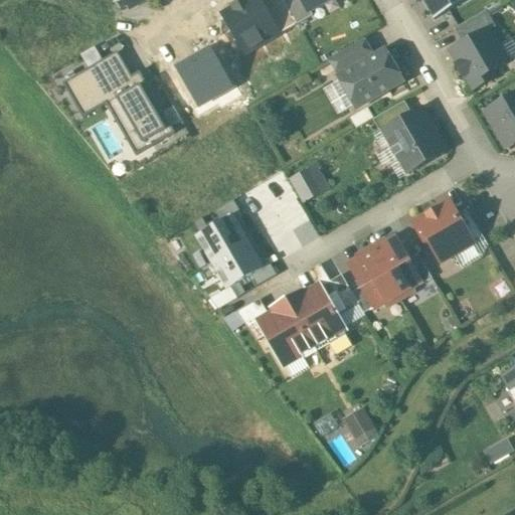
[(125,0),(131,8),(145,0),(125,0)]
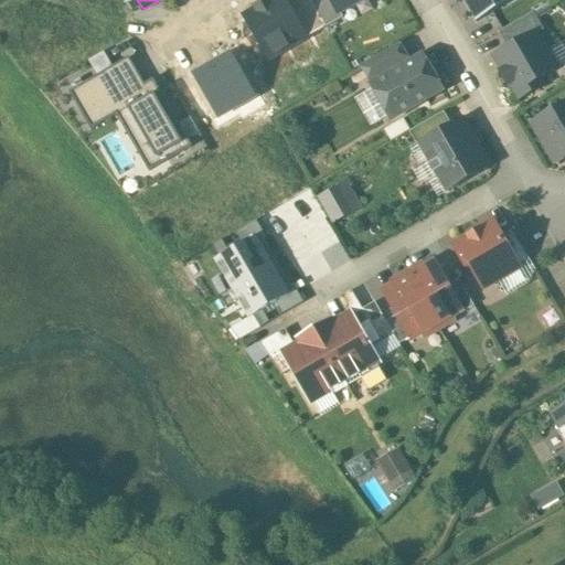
[(340,12),(332,0),(310,0),(326,28),(343,18),(340,12)]
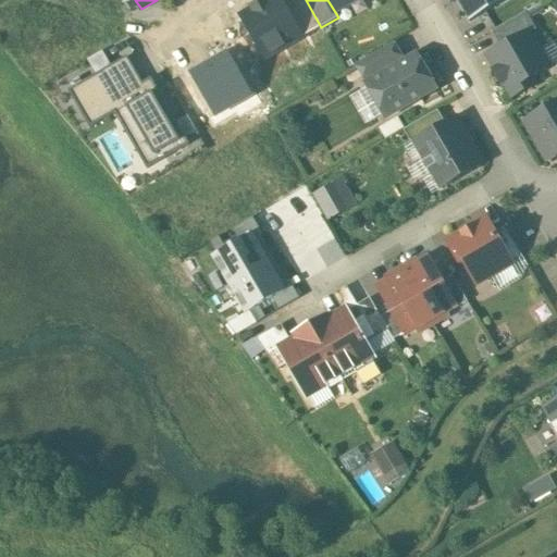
[(327,0),(335,12),(356,0),(327,0)]
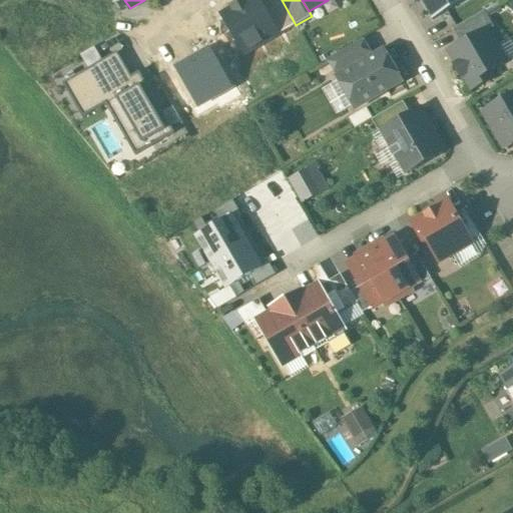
[(419,0),(433,21),(468,0),(419,0)]
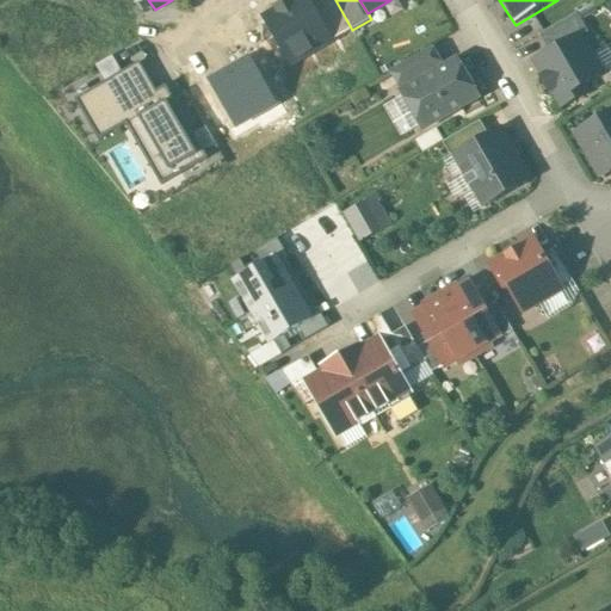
[(576,13),(539,35),(550,54),(579,37),(580,38),(587,34),(576,13)]
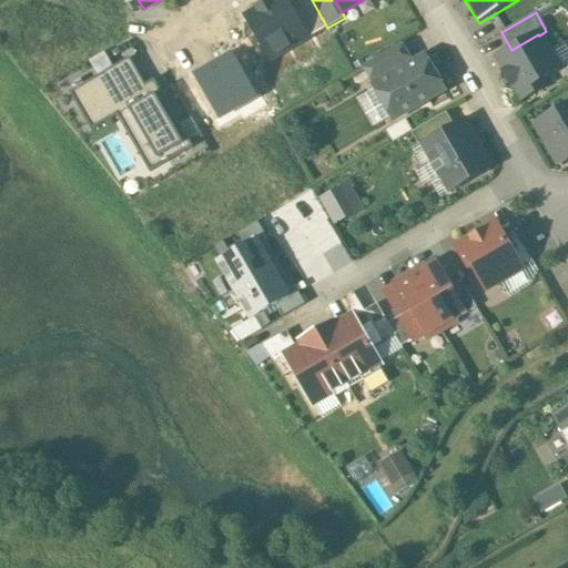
[(511,50),(498,57),(506,71),(504,72),(511,85),(514,84),(523,99),(545,85),(541,80),(559,69),(539,36),(538,34),(511,50)]
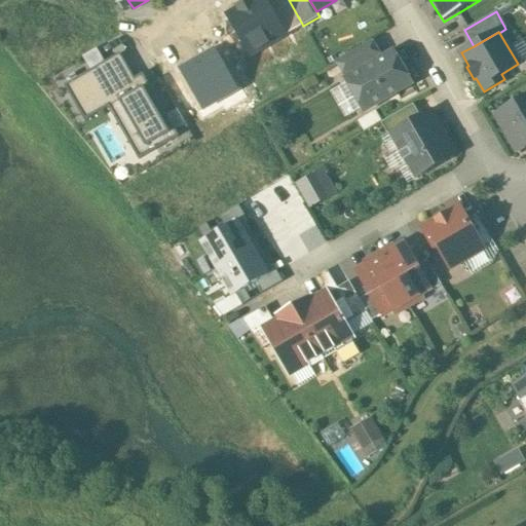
[(370,42),(338,61),(348,78),(380,60),(370,42)]
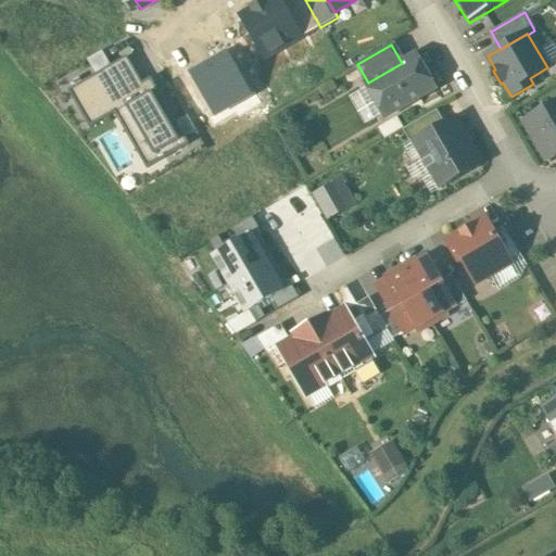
[(368,83),(366,84),(386,117),(434,89),(415,55),(402,63),(368,83)]
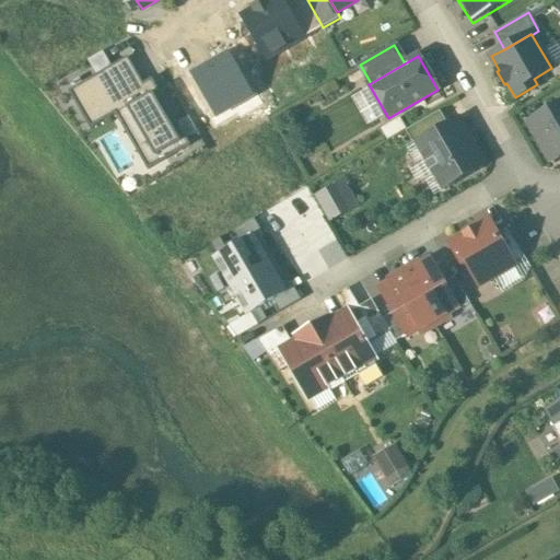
[(177,124),(152,80),(143,85),(128,58),(69,92),(91,129),(116,115),(148,171),(190,147),(187,140),(198,133),(188,117),(177,124)]
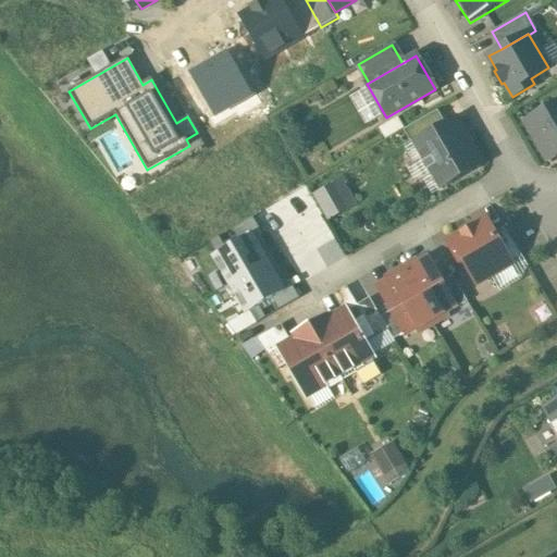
[(556,104),(528,122),(548,159),(556,152),(556,104)]
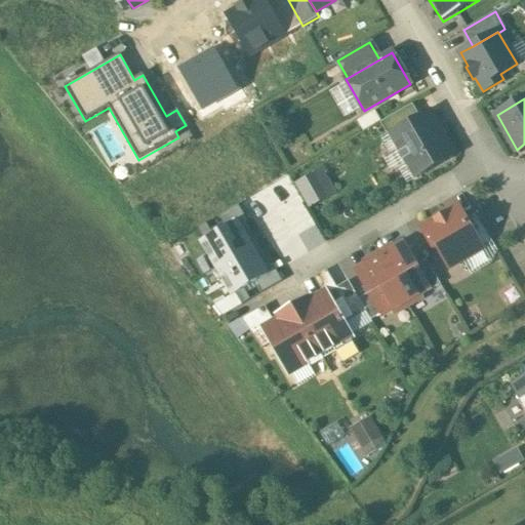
[(412,105),(380,123),(390,138),(393,136),(393,135),(420,119),(412,105)]
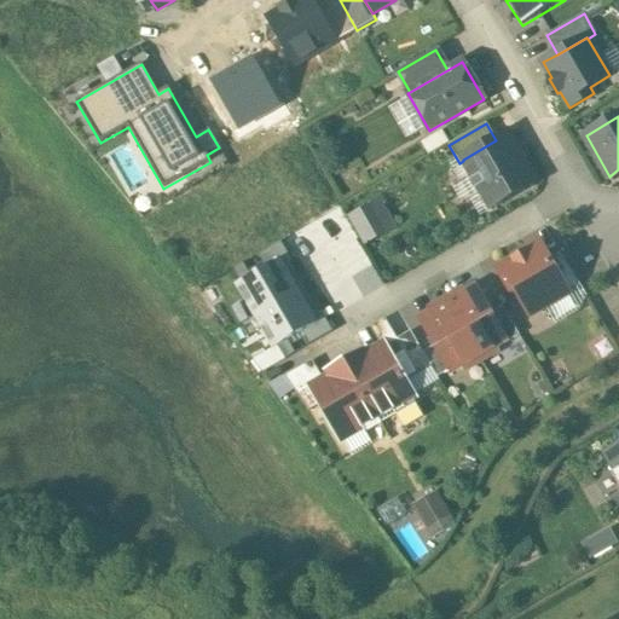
[(441,133),(422,144),(428,155),(447,144),(441,133)]
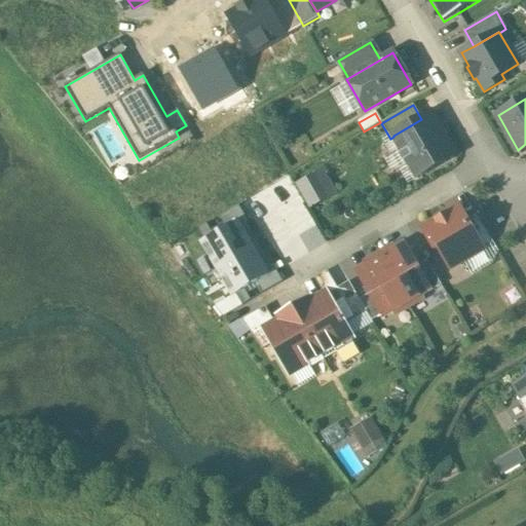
[(421,119),(393,136),(393,137),(417,176),(452,156),(444,141),(447,139),(441,127),(437,129),(428,115),(421,119)]
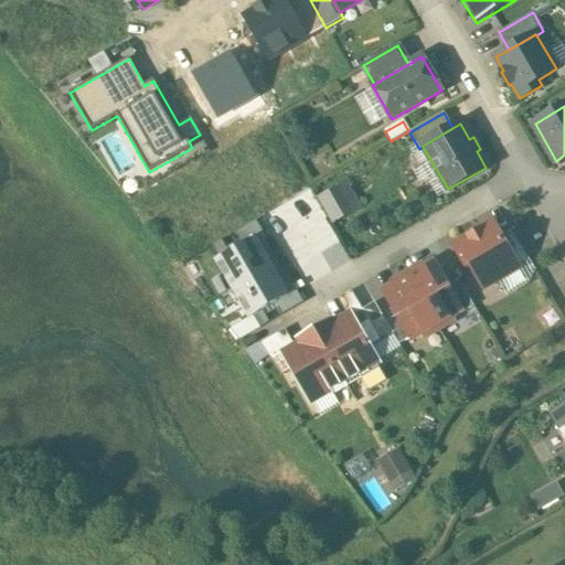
[(339,189),(321,200),(333,222),(352,211),(339,189)]
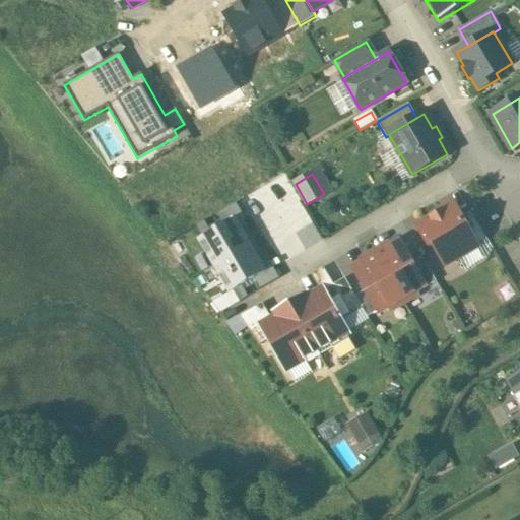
[(488,241),(469,208),(459,214),(477,247),(488,241)]
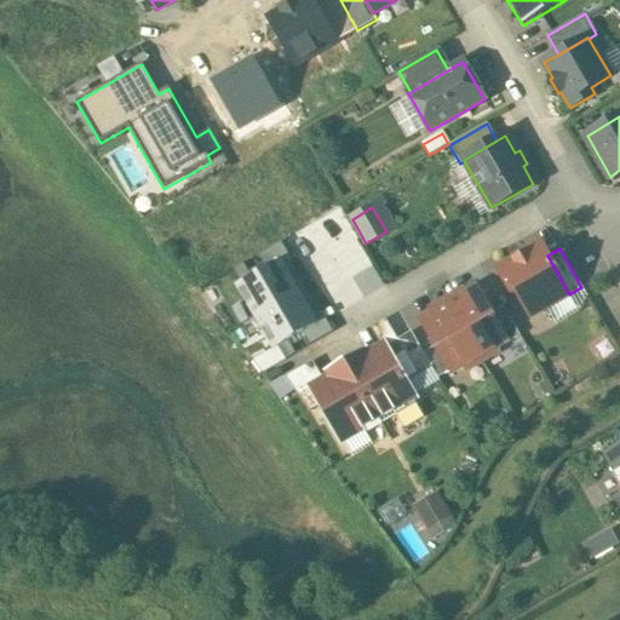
[(543,250),(529,257),(527,254),(499,270),(511,292),(515,290),(526,308),(540,298),(546,308),(569,294),(547,256),(543,250)]
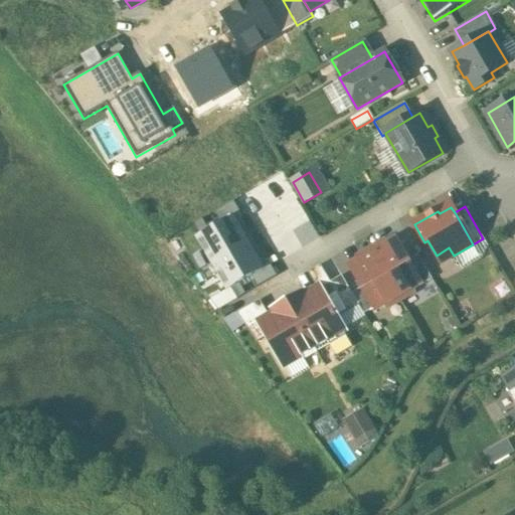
[(196,238),(211,265),(248,242),(233,216),(196,238)]
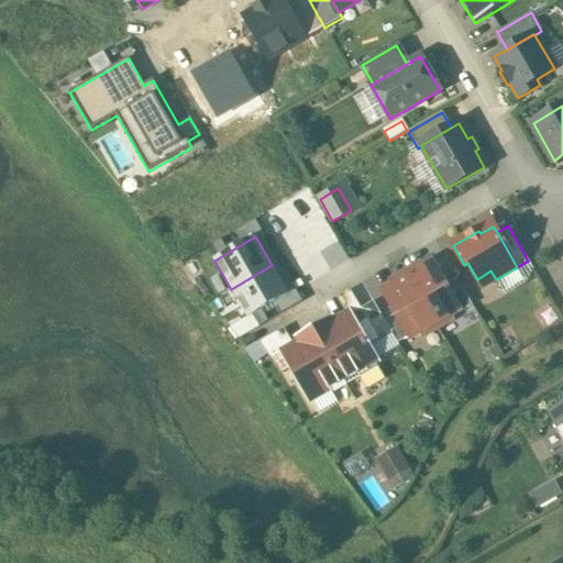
[(445,286),(432,263),(421,269),(419,266),(406,274),(437,328),(450,320),(448,316),(457,309),(459,309),(445,286)]
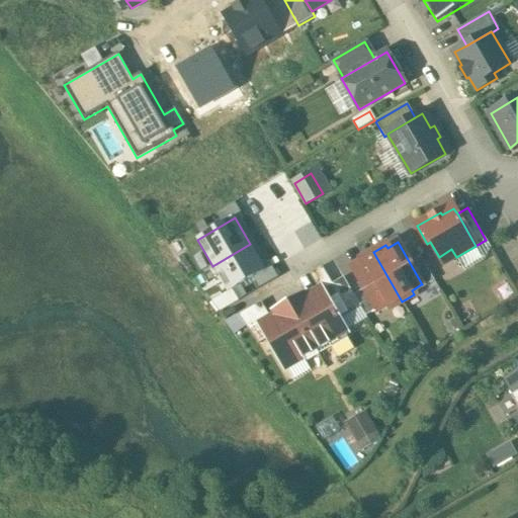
[(266,271),(250,244),(212,266),(229,292),(266,271)]
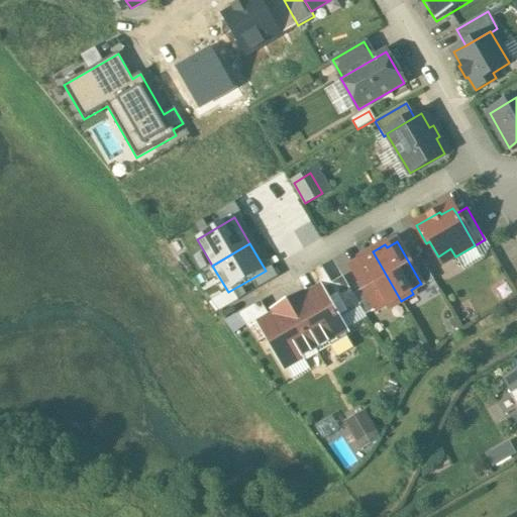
[(401,301),(373,251),(360,259),(363,262),(351,268),(364,289),(376,310),(387,304),(389,308),(401,301)]
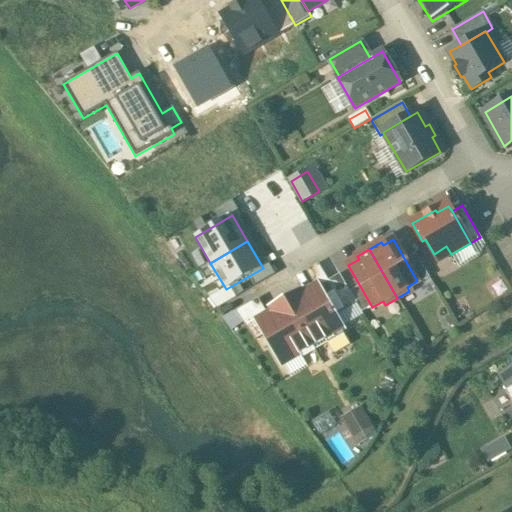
[(430,278),(416,254),(405,260),(417,281),(416,281),(418,285),(430,278)]
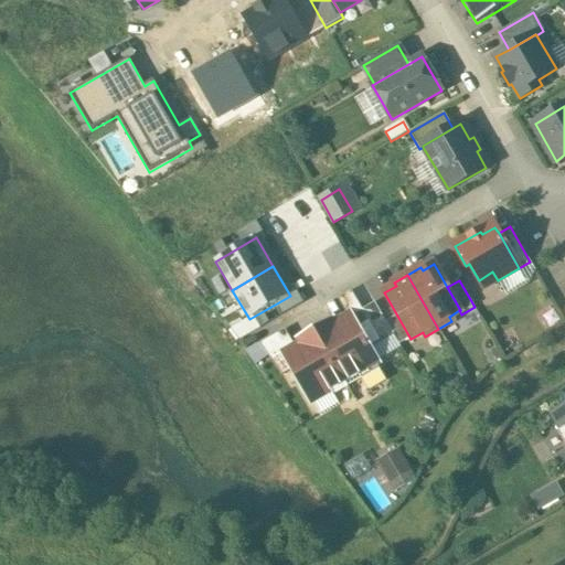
[(362,310),(351,291),(338,299),(349,317),(351,316),(351,317),(362,310)]
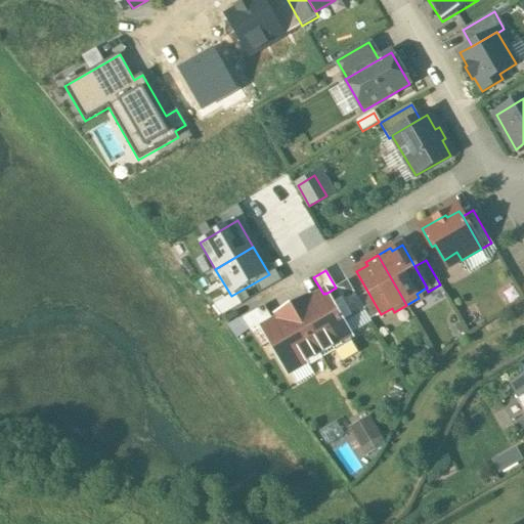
[(358,299),(348,281),(336,288),(325,294),(343,322),(352,317),(352,318),(364,311),(358,299)]
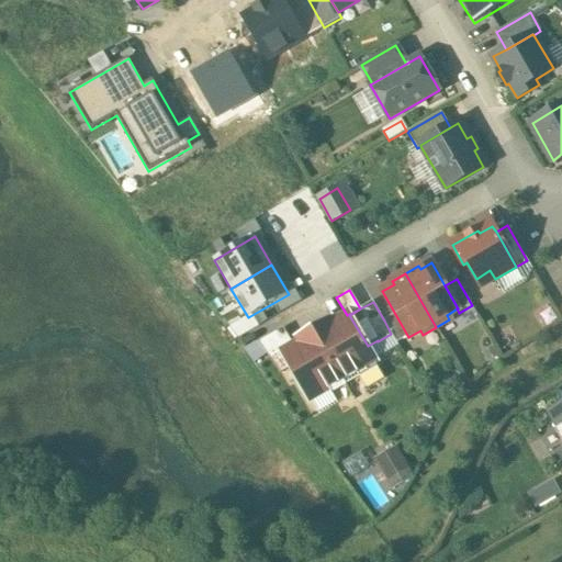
[(347,315),(330,325),(328,321),(313,329),(346,385),(346,384),(360,377),(357,372),(377,361),(349,315),(349,314),(347,315)]
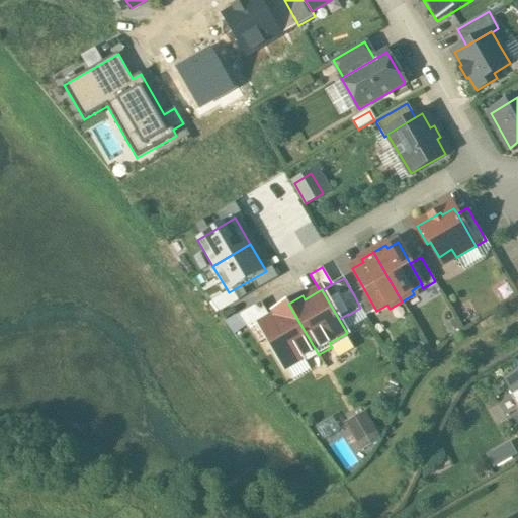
[(376,311),(364,289),(354,295),(360,308),(366,317),(376,311)]
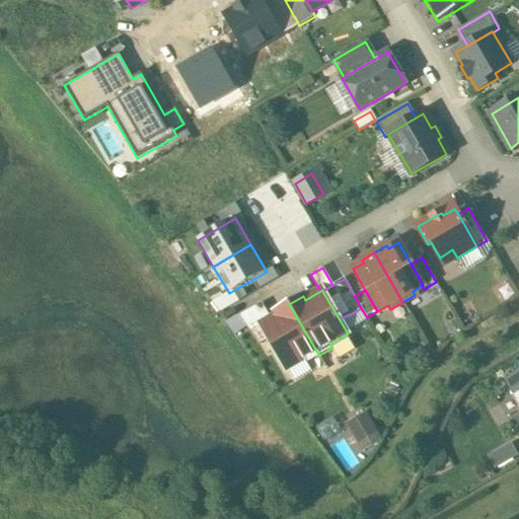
[(262,303),(238,316),(246,326),(260,319),(263,324),(271,319),(262,303)]
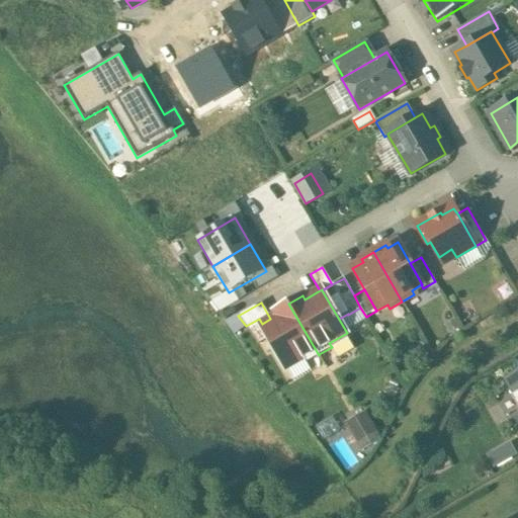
[(288,304),(274,312),(276,316),(270,319),(262,324),(260,325),(268,339),(285,368),(303,358),(305,362),(318,355),(319,355),(288,304)]
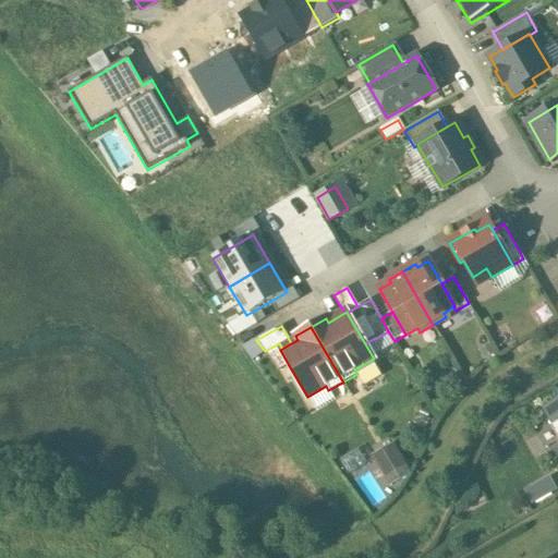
[(279,343),(265,351),(279,371),(289,365),(280,350),(282,349),(279,343)]
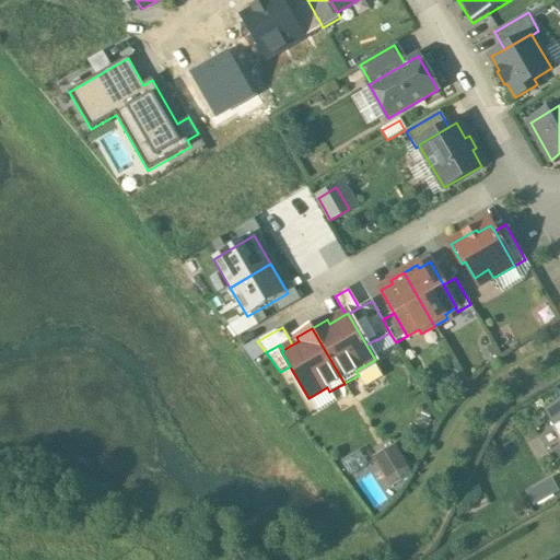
[(559,399),(544,408),(559,439),(559,399)]
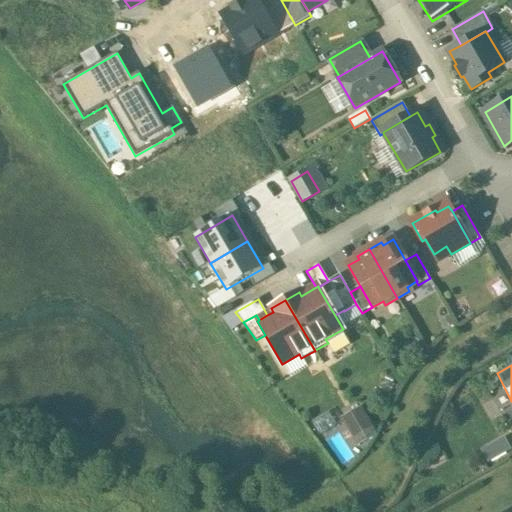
[(367,405),(344,415),(356,444),(379,434),(367,405)]
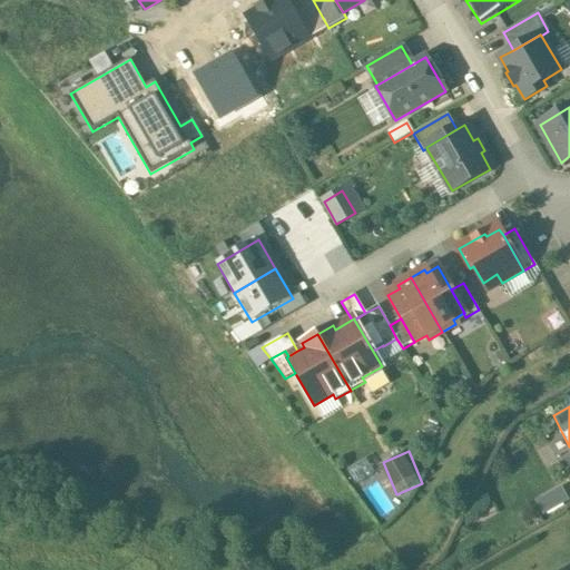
[(537,499),(546,514),(569,501),(569,497),(563,484),(537,499)]
